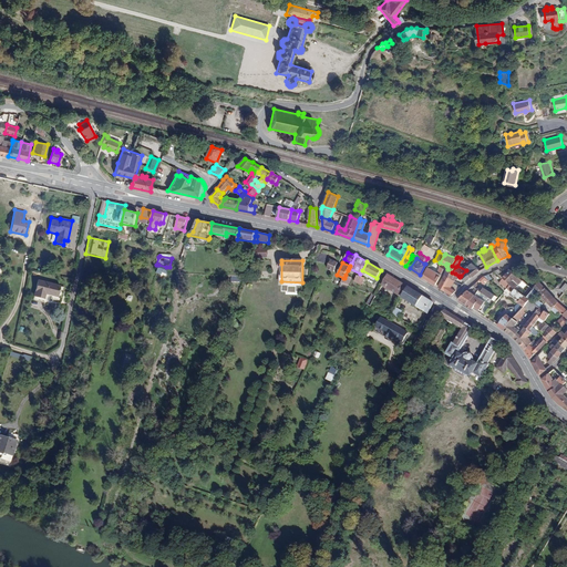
[(470,268),(466,271),(472,277),(480,270),(473,263),(470,265),(468,264),(466,266),(468,268),(470,268)]
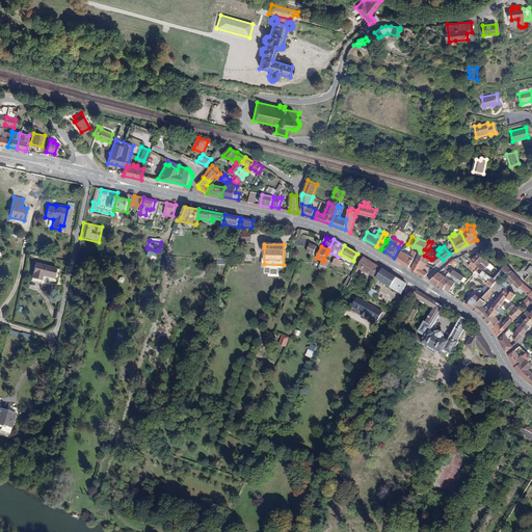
[(264,264),(264,247),(260,247),(260,268),(284,269),(284,265),(264,264)]
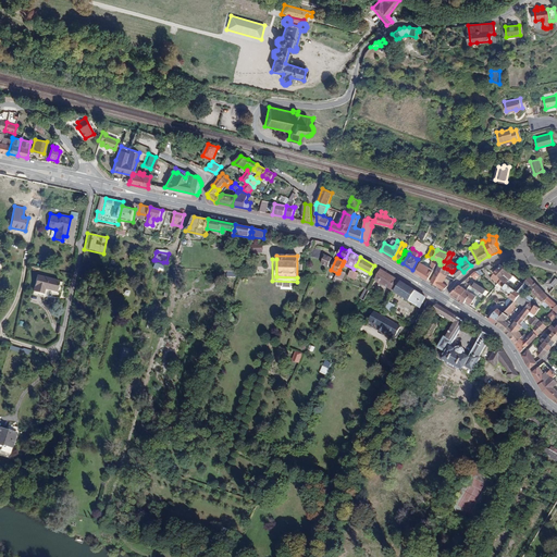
[(436,264),(432,262),(430,268),(420,262),(416,272),(428,280),(436,264)]
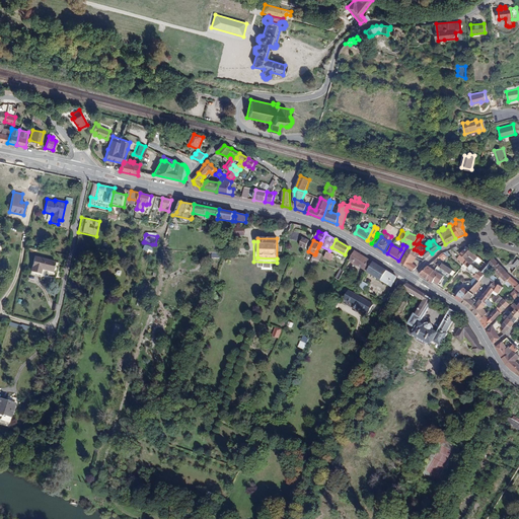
[(415,255),(416,253),(417,250),(414,249),(410,246),(409,246),(406,251),(415,255)]
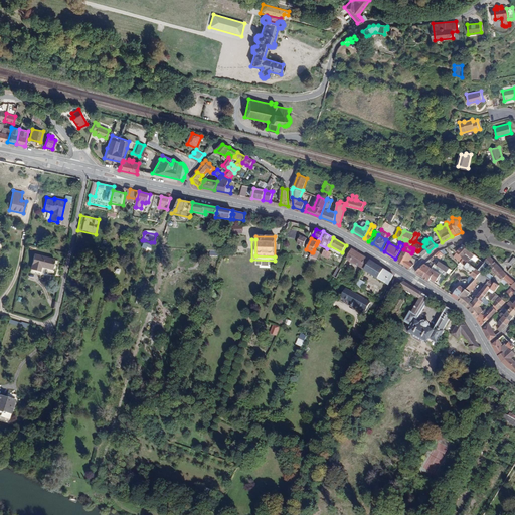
[(471,259),(474,254),(468,248),(463,244),(460,248),(471,259)]
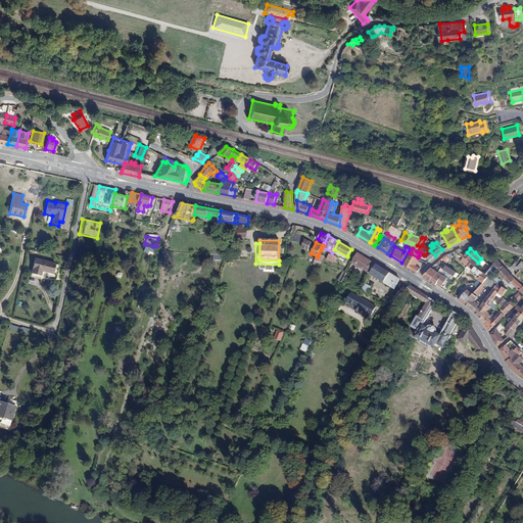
[(429,259),(435,255),(430,250),(430,249),(425,254),(429,259)]
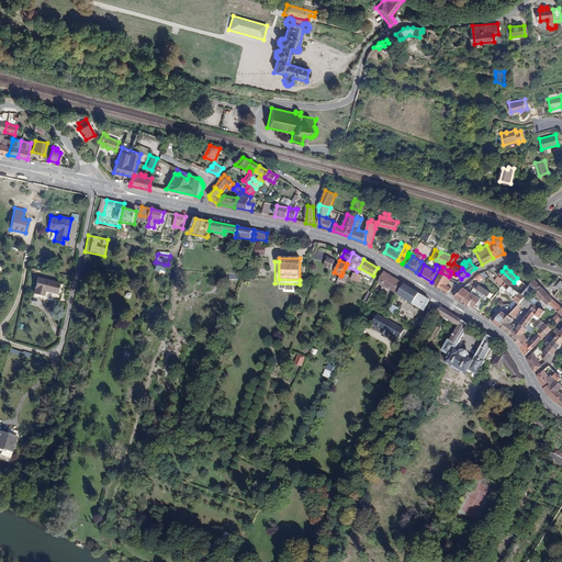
[(404,283),(384,271),(379,282),(398,294),(404,283)]
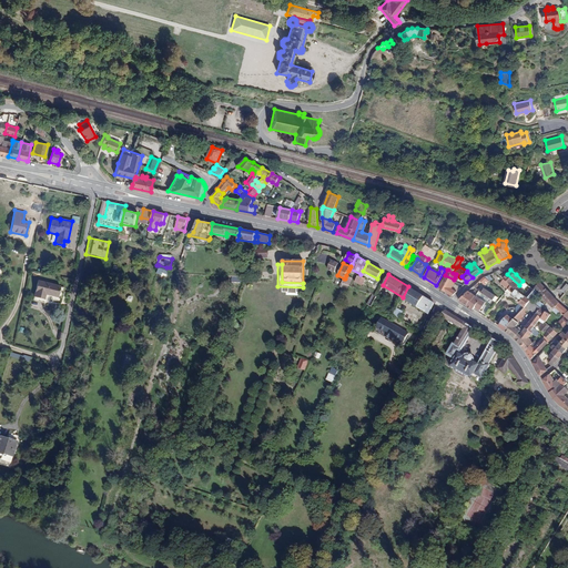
[(500,275),(510,284),(516,288),(519,285),(507,274),(505,275),(503,274),(500,275)]
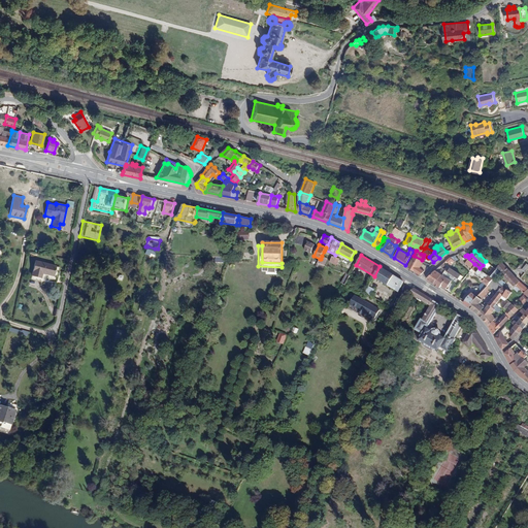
[(320,263),(325,265),(328,259),(322,256),(321,259),(320,259),(319,263),(320,263)]
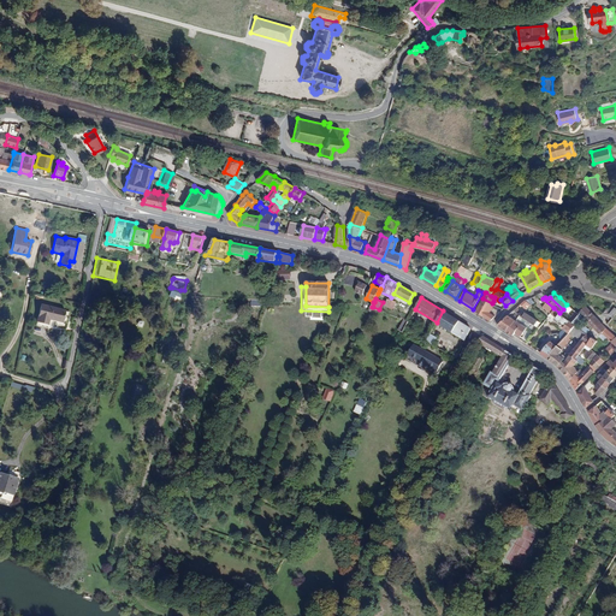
[(491,320),(496,315),(489,312),(492,307),(493,304),(492,303),(483,298),(477,311),(491,320)]
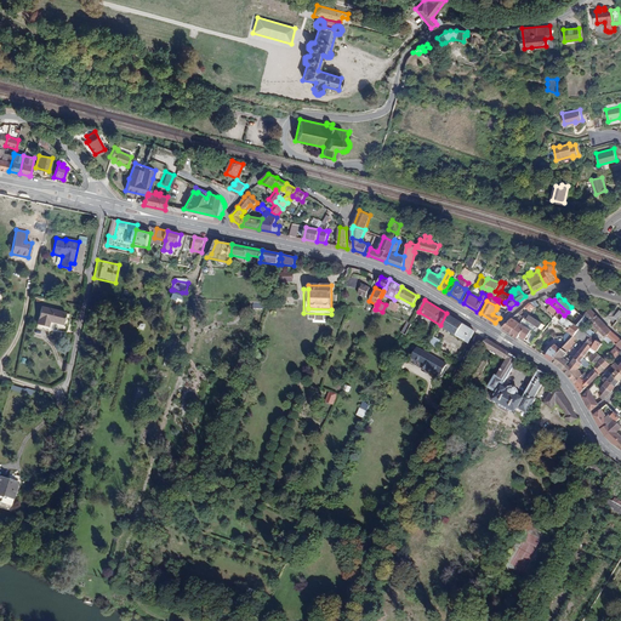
[(620,315),(620,306),(617,305),(608,315),(614,324),(620,315)]
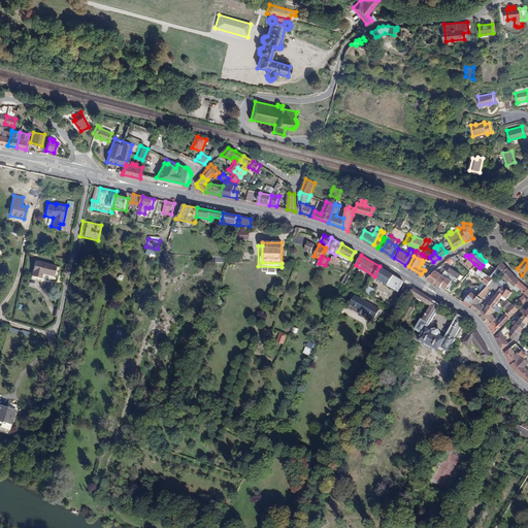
[(42,273),(54,276),(56,265),(35,260),(31,275),(41,278),(42,273)]
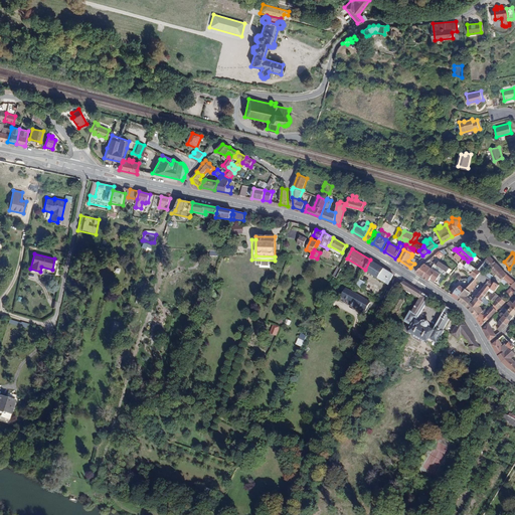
[(490,255),(484,264),(480,268),(478,270),(480,272),(482,274),(489,266),(492,269),(497,264),(490,255)]
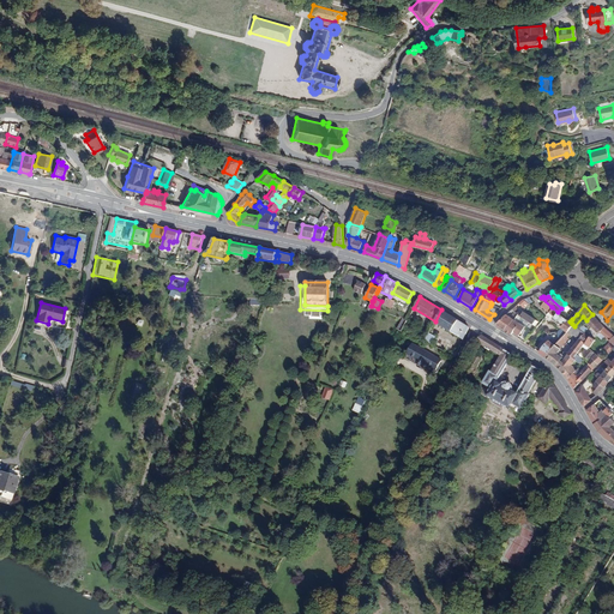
[(566,331),(567,331),(572,324),(570,321),(558,312),(552,307),(546,315),(543,318),(548,321),(551,319),(561,326),(561,327),(566,331)]
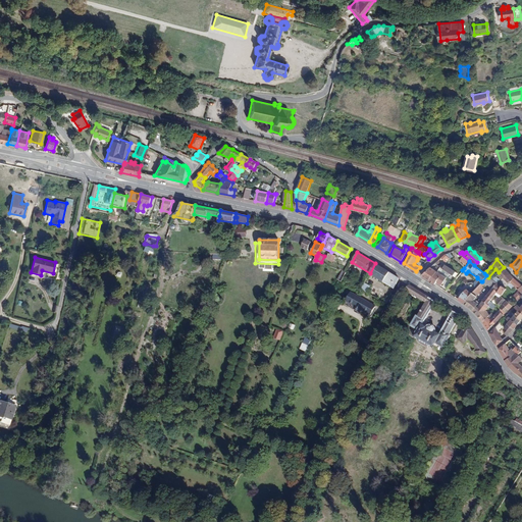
[(370,273),(383,281),(389,272),(375,263),(370,273)]
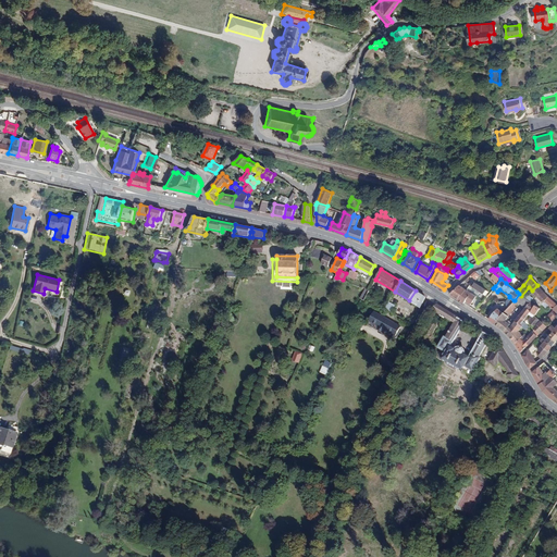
[(449,294),(458,299),(466,289),(469,285),(467,283),(463,287),(459,285),(449,294)]
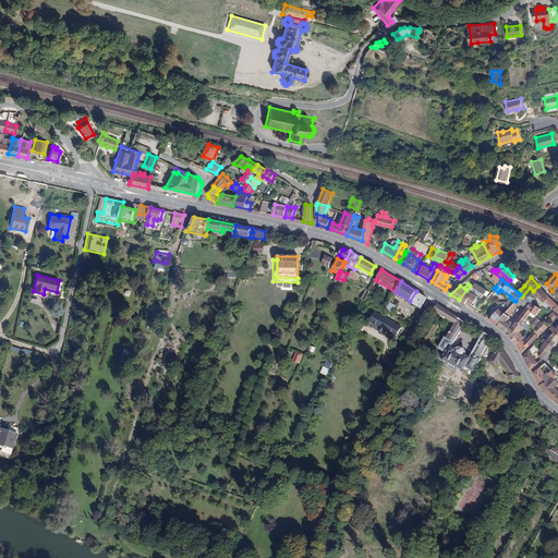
[(475,283),(473,287),(485,294),(487,290),(475,283)]
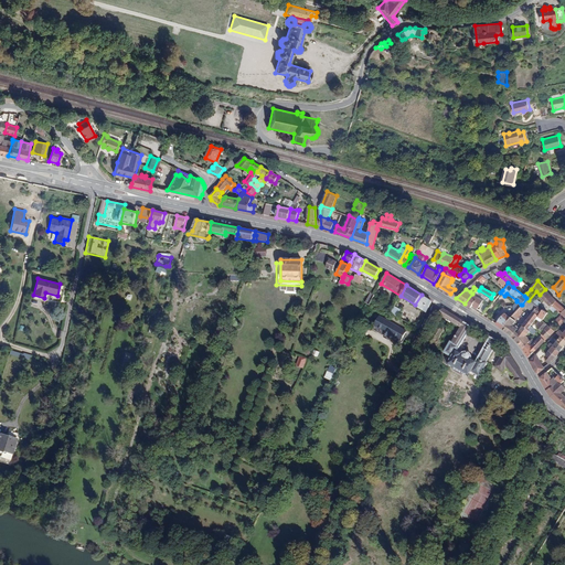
[(552,305),(556,301),(545,289),(540,295),(551,307),(550,308),(554,312),(557,309),(552,305)]
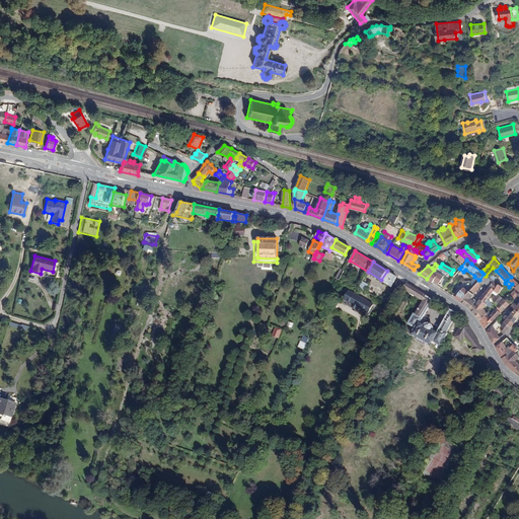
[(341,269),(340,270),(336,278),(340,280),(341,278),(345,271),(341,269)]
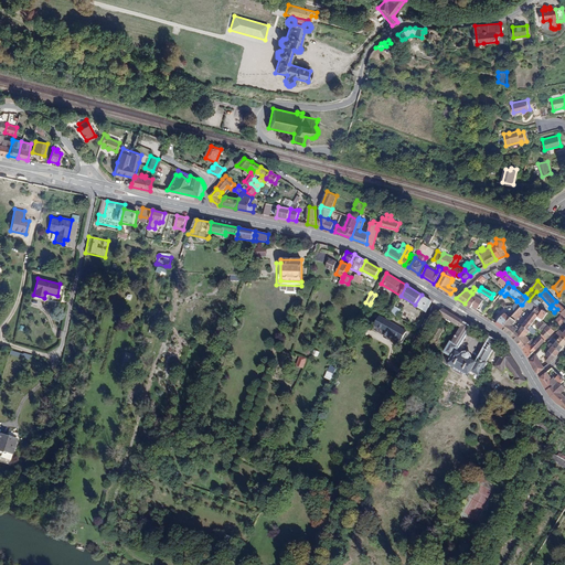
[(483,300),(472,294),(465,304),(470,307),(472,304),(479,307),(483,300)]
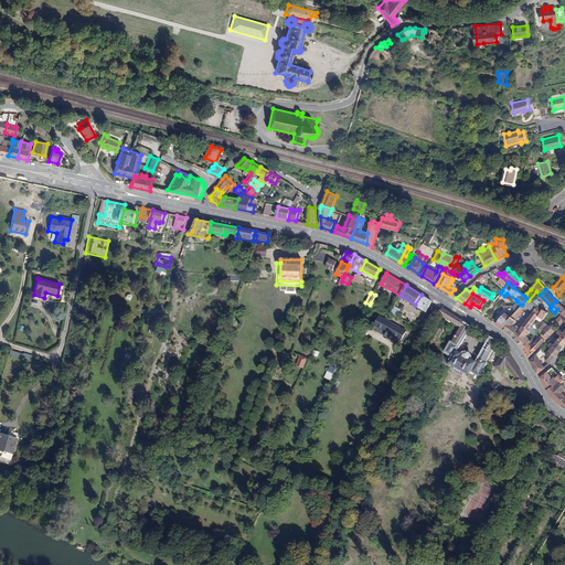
[(415,305),(427,312),(432,301),(422,295),(415,305)]
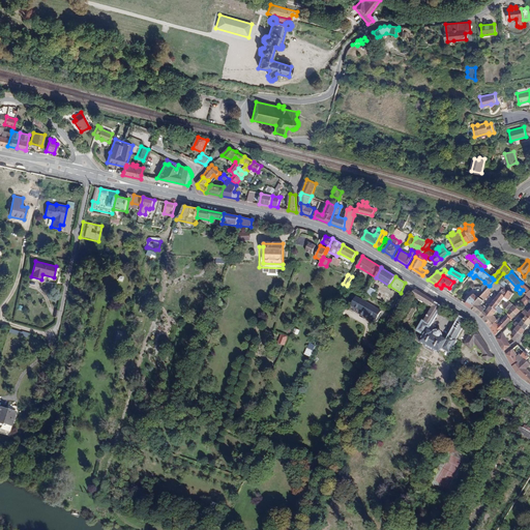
[(497,289),(501,285),(500,284),(496,282),(494,280),(490,286),(496,291),(497,289)]
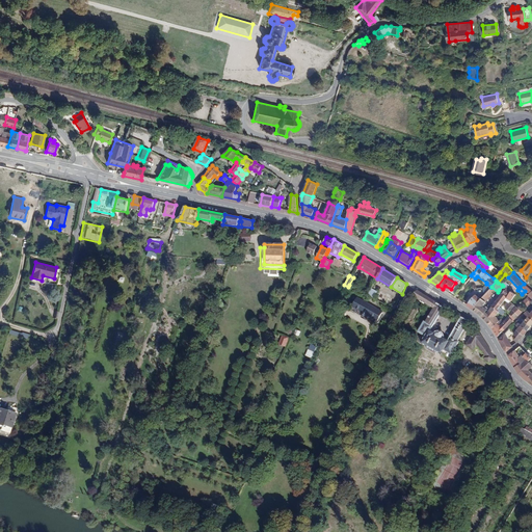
[(531,291),(524,284),(520,287),(525,291),(528,295),(531,298),(531,291)]
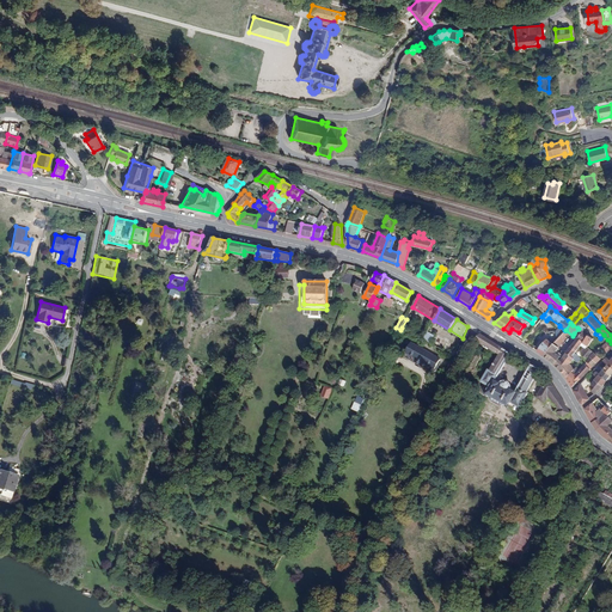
[(565,352),(565,353),(571,357),(574,354),(580,346),(587,335),(582,331),(579,329),(574,334),(577,337),(568,350),(565,352)]
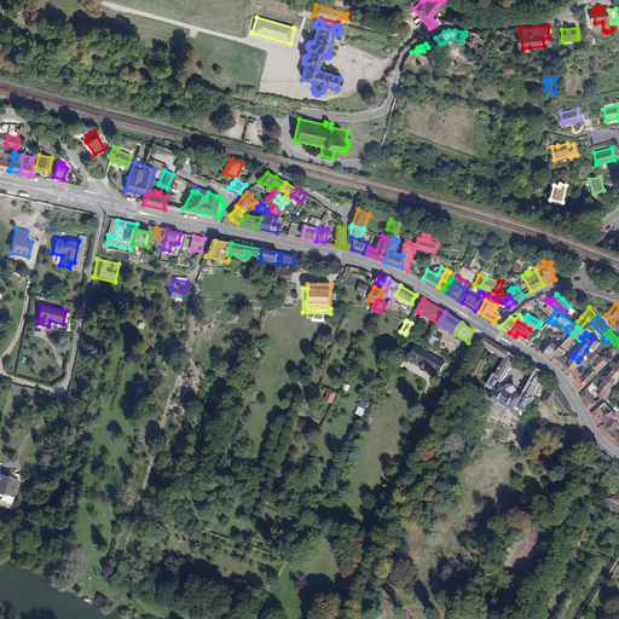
[(428,342),(433,346),(438,339),(432,335),(428,342)]
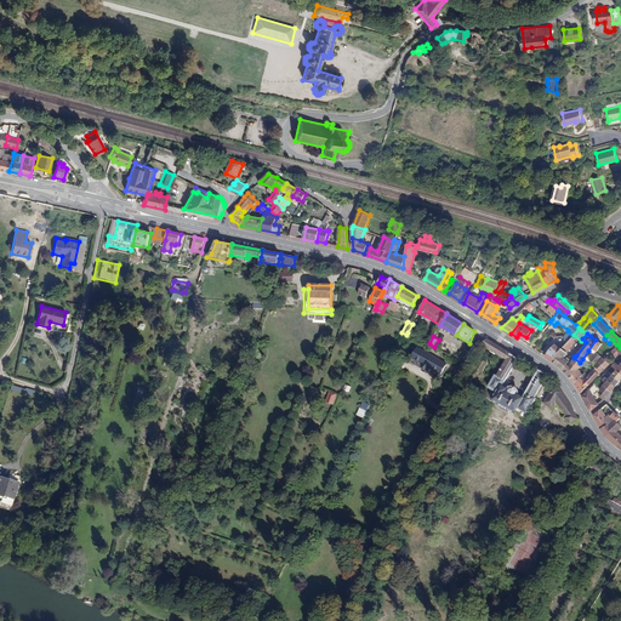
[(502,386),(518,359),(511,354),(508,351),(489,339),(480,345),(506,359),(496,376),(495,375),(488,387),(496,392),(493,400),(527,420),(530,414),(528,412),(536,398),(535,398),(547,375),(539,370),(524,398),(518,394),(518,392),(517,389),(516,388),(513,387),(511,387),(507,388),(502,386)]
